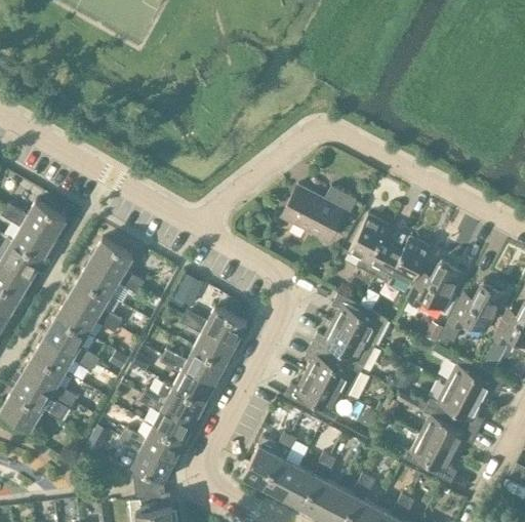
[(350,212),(356,200),(331,187),(324,199),(297,185),(281,217),(327,241),(344,209),(350,212)]
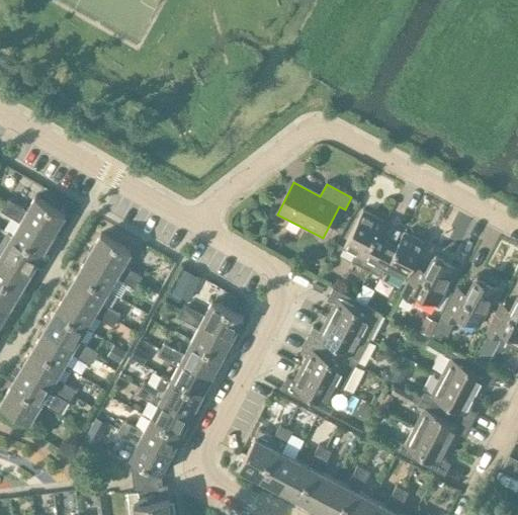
[(19,216),(54,236),(65,217),(34,198),(26,212),(22,209),(19,216)]
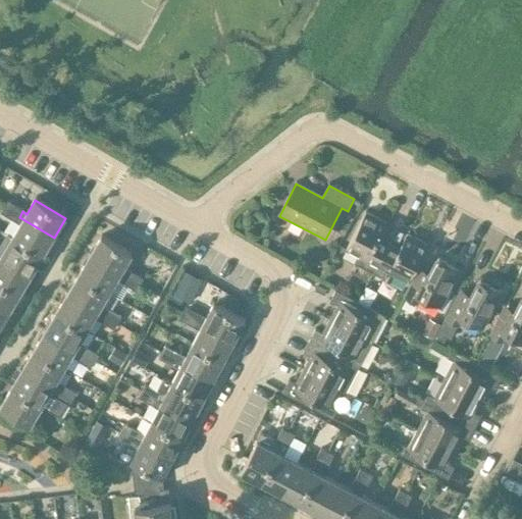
[(0,214),(8,219),(15,207),(7,202),(0,214)]
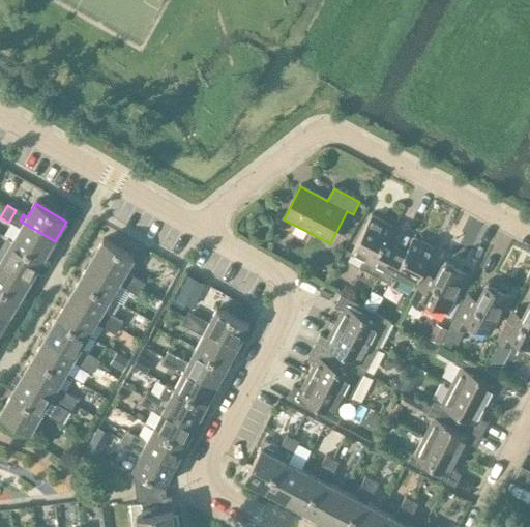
[(20,230),(12,242),(43,261),(55,241),(20,221),(23,214),(16,210),(8,223),(20,230)]
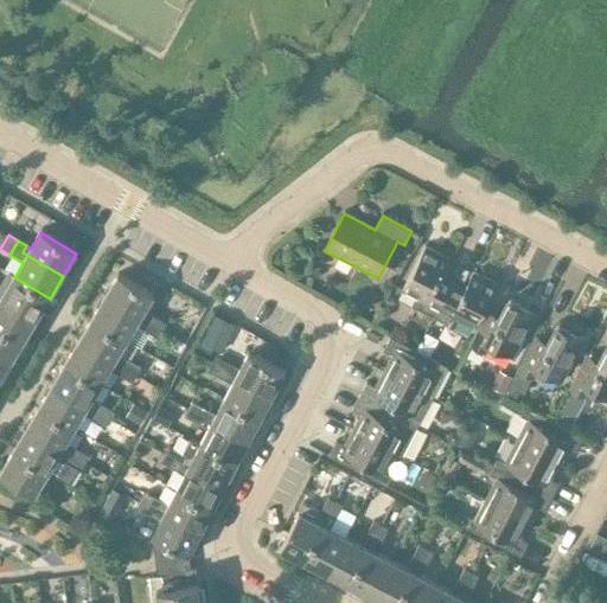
[(426,248),(402,294),(415,301),(411,308),(416,309),(432,319),(434,319),(453,283),(441,277),(449,261),(426,248)]
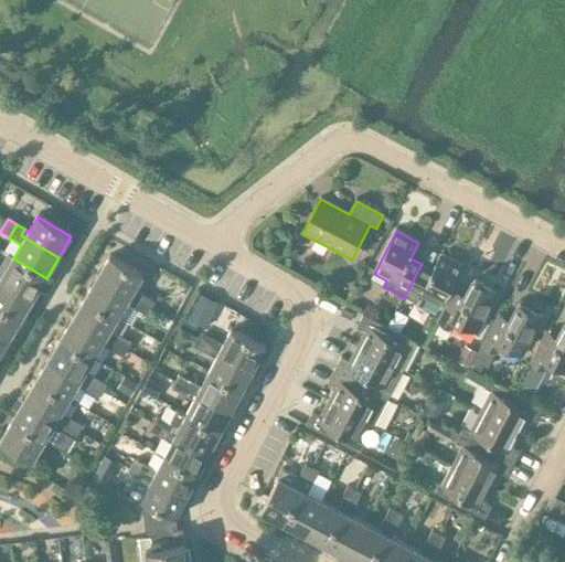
[(422,264),(404,297),(416,304),(419,298),(440,309),(464,266),(441,255),(433,271),(422,264)]
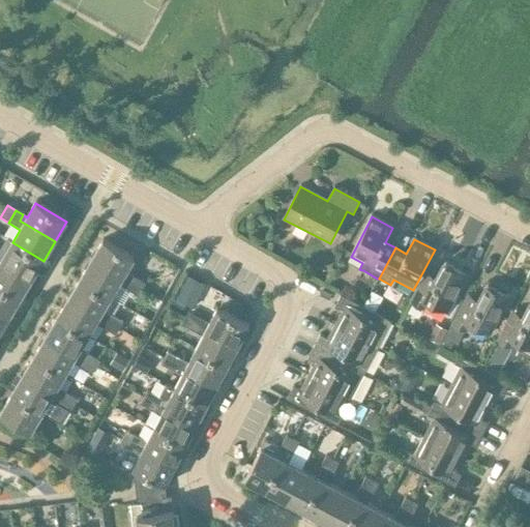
[(123,280),(119,286),(128,291),(136,280),(126,273),(135,260),(104,241),(92,260),(123,280)]
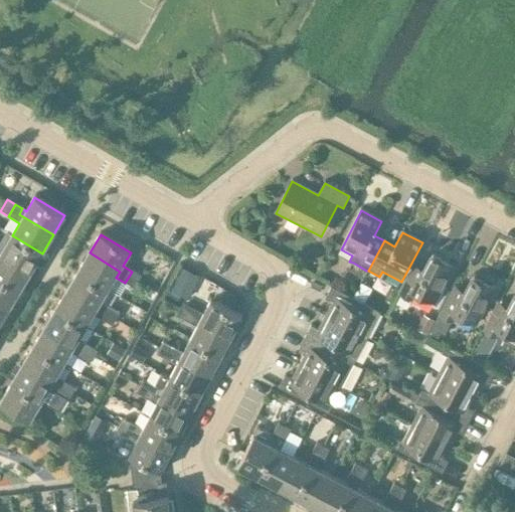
[(0,246),(0,253),(31,273),(42,253),(12,235),(4,248),(1,245),(0,246)]
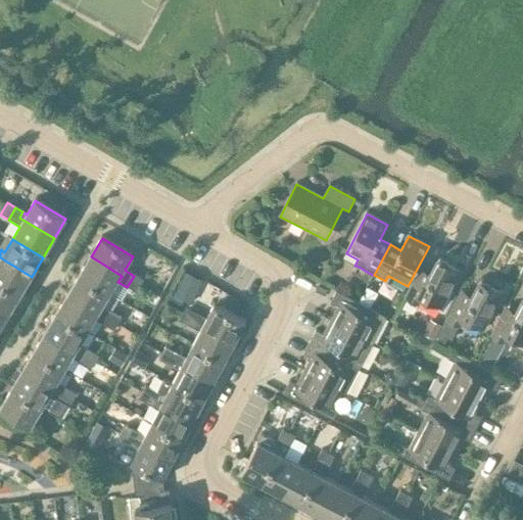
[(0,283),(20,295),(32,277),(0,257),(0,250),(1,249),(0,249),(0,283)]
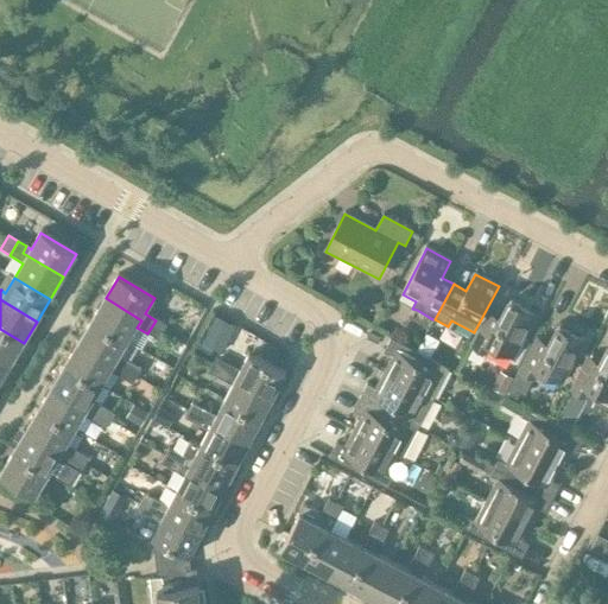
[(106,298),(92,322),(127,343),(137,328),(141,320),(106,298)]
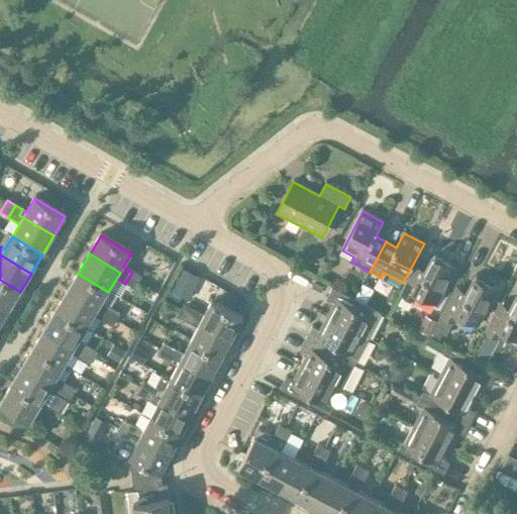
[(416,267),(400,296),(402,297),(412,303),(416,295),(436,306),(455,269),(434,258),(426,273),(416,267)]
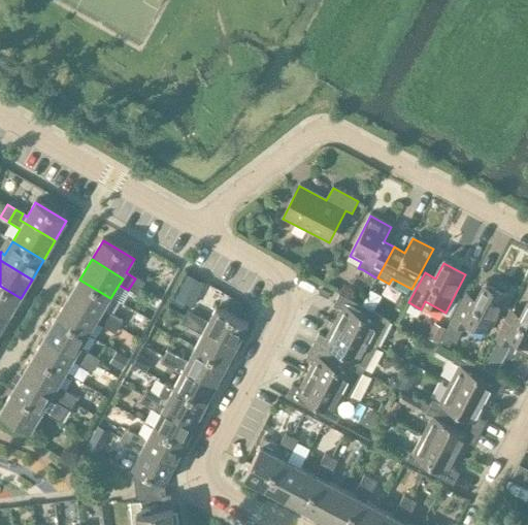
[(362,269),(357,280),(362,283),(370,287),(375,277),(362,269)]
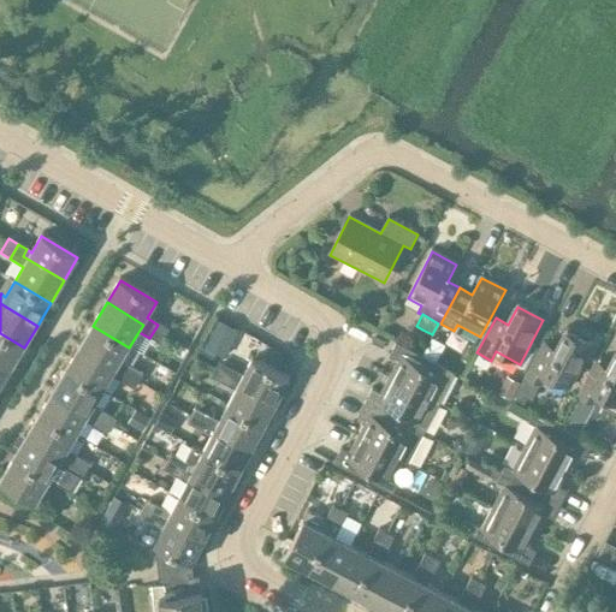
[(217,320),(202,348),(224,360),(238,332),(217,320)]
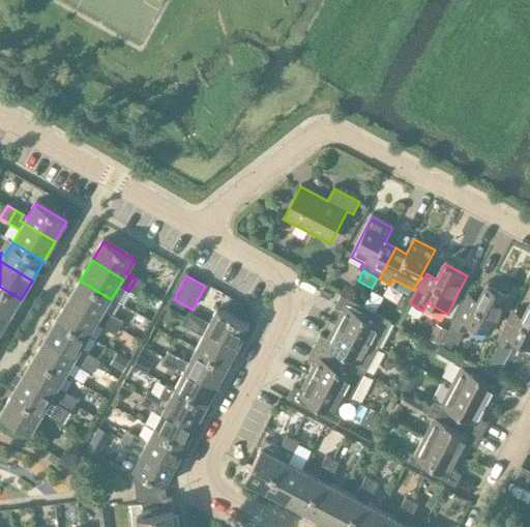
[(136,280),(128,291),(138,297),(145,285),(136,280)]
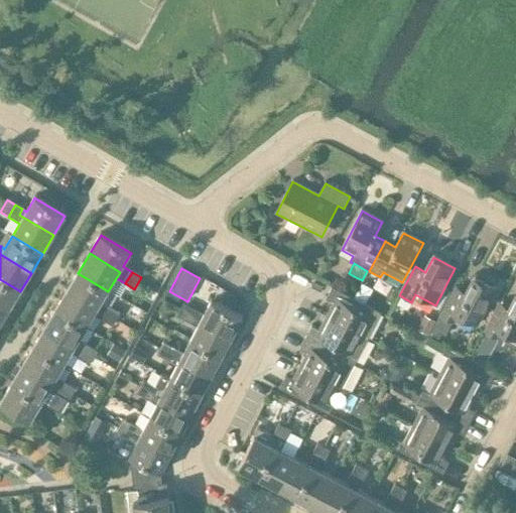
[(101,312),(97,318),(105,323),(112,310),(120,315),(120,314),(101,303),(108,291),(78,273),(67,292),(101,312)]
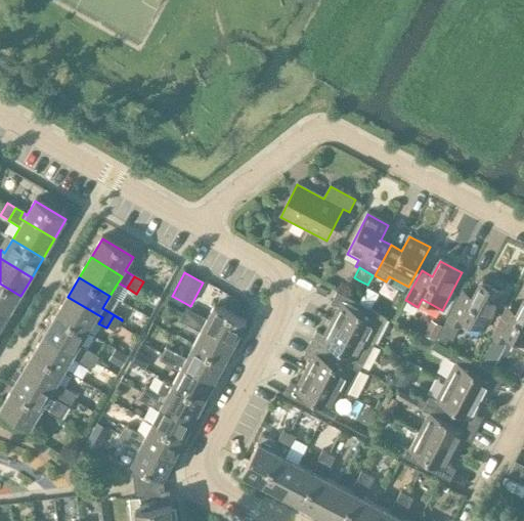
[(464,293),(436,343),(444,347),(448,341),(452,343),(459,330),(461,330),(465,321),(484,332),(505,294),(482,281),(473,298),(464,293)]
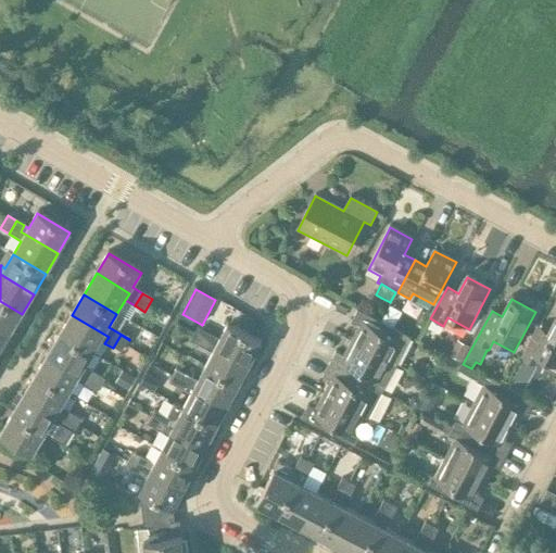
[(0,328),(9,335),(22,314),(0,301),(0,328)]
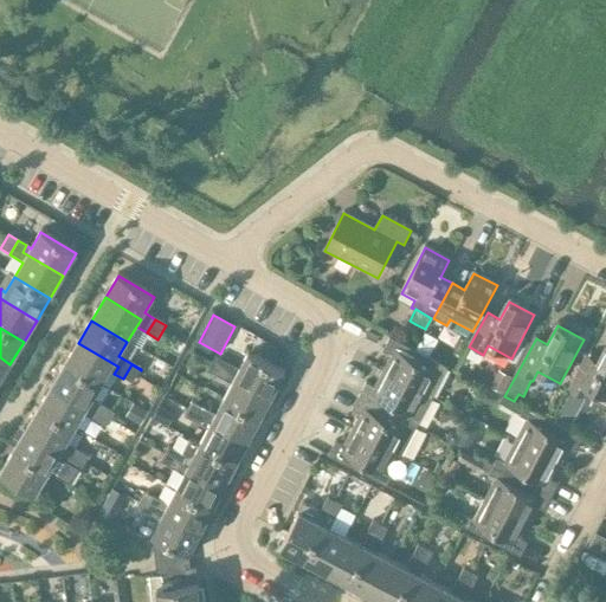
[(392,357),(384,373),(424,395),(432,399),(447,369),(389,338),(381,353),(392,357)]
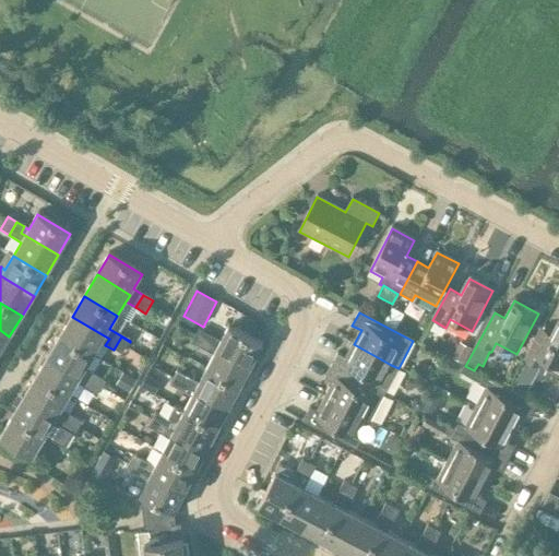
[(72,317),(60,336),(93,356),(102,343),(105,345),(109,339),(72,317)]
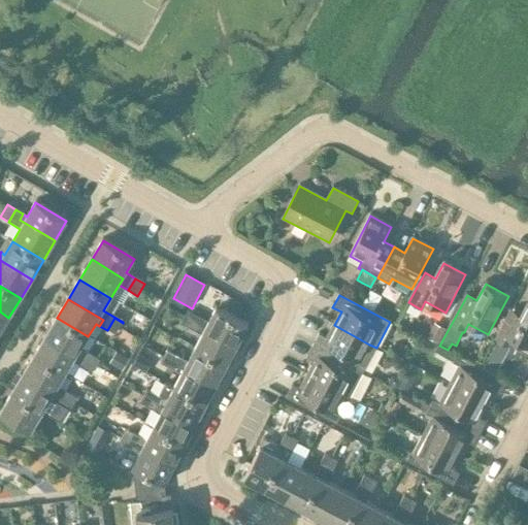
[(410,303),(406,312),(417,318),(421,309),(410,303)]
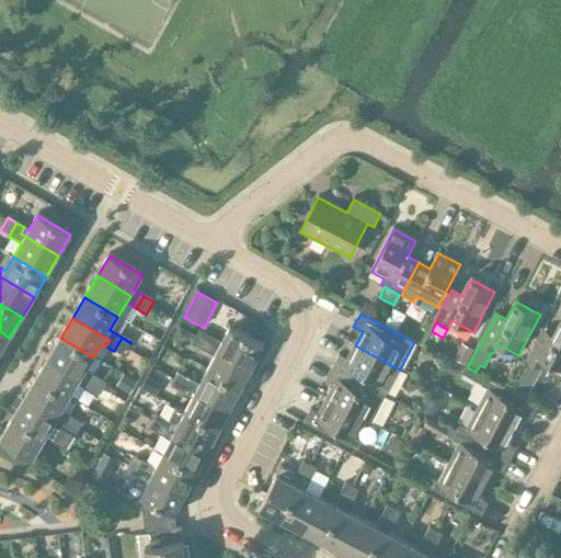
[(544,330),(526,363),(539,369),(544,361),(560,369),(560,325),(554,337),(544,330)]
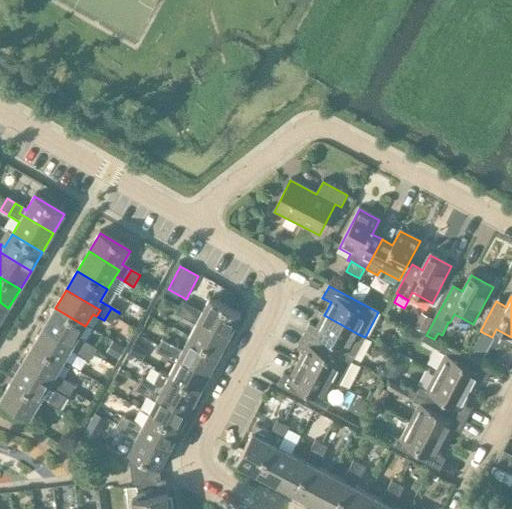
[(198,317),(230,333),(240,315),(208,299),(201,312),(198,317)]
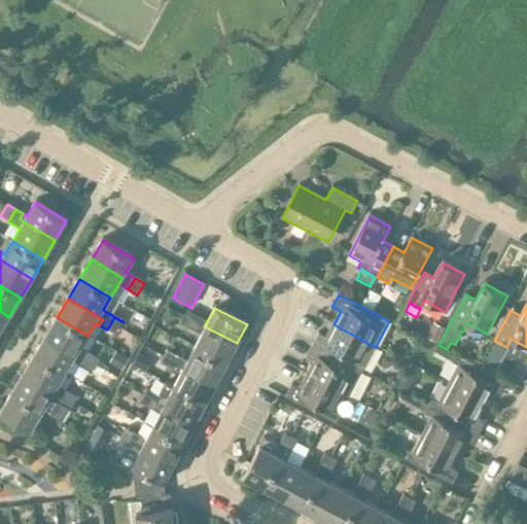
[(0,332),(8,317),(0,311),(0,332)]
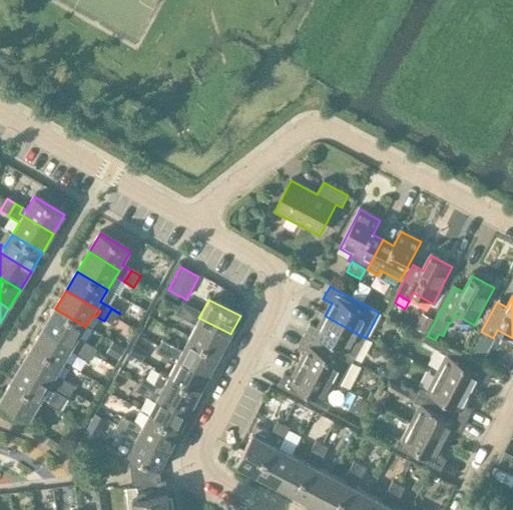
[(175,316),(185,321),(191,308),(182,303),(175,316)]
